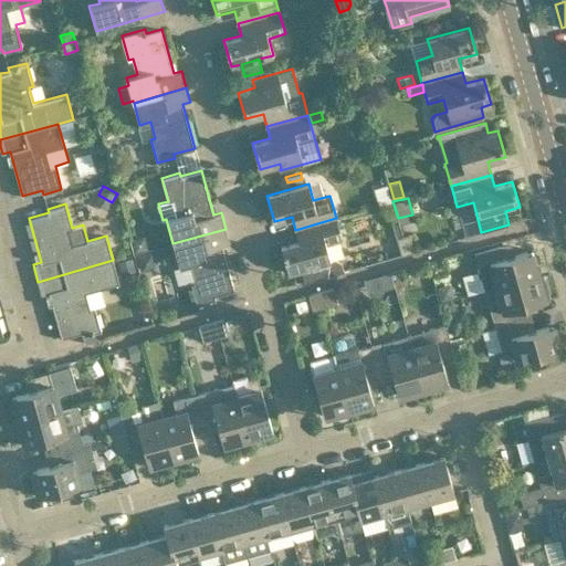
[(336,218),(295,230),(299,241),(281,245),(289,272),(301,269),(305,282),(344,271),(343,264),(334,260),(331,261),(326,244),(343,239),(336,218)]
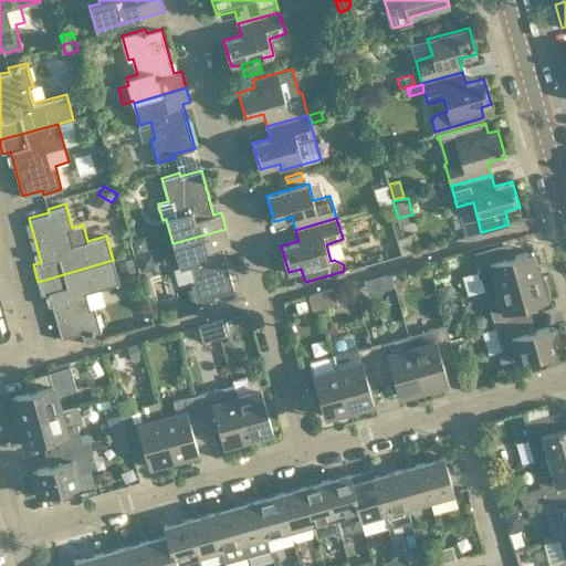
[(398,218),(391,220),(396,237),(402,236),(398,218)]
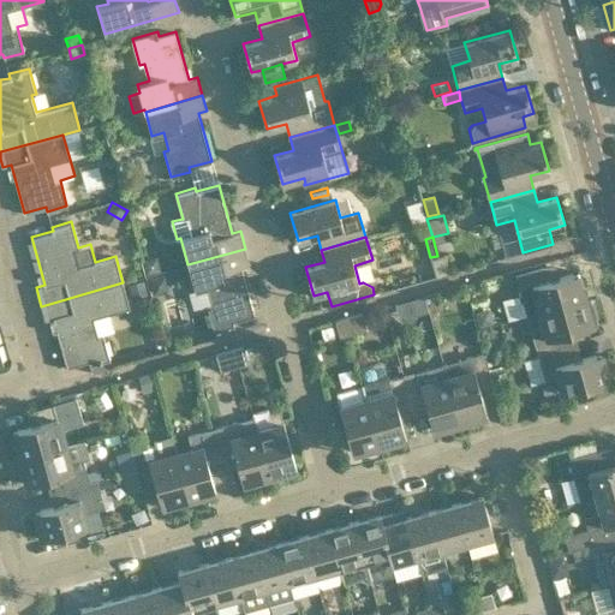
[(245,249),(187,264),(195,290),(207,286),(212,304),(207,305),(214,330),(234,324),(233,321),(255,315),(242,267),(250,264),(245,249)]
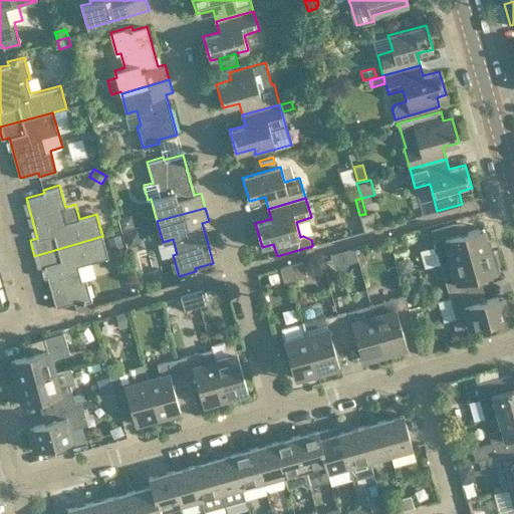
[(359,215),(364,231),(376,228),(371,212),(365,214),(359,215)]
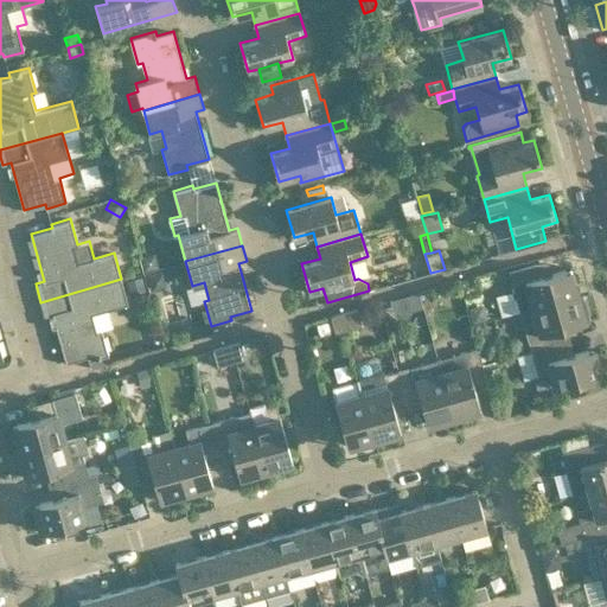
[(148,255),(140,257),(145,270),(158,267),(157,259),(148,255)]
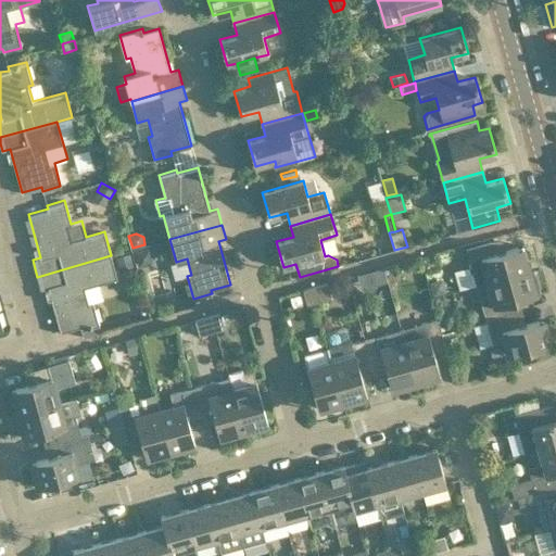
[(477,286),(489,282),(529,270),(522,245),(497,253),(493,240),(466,248),(472,270),(474,270),(477,286)]
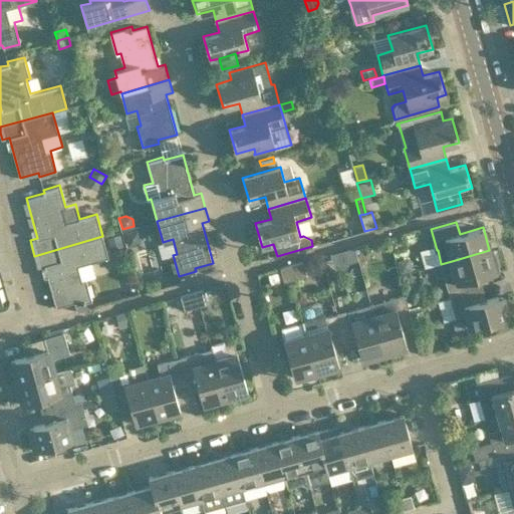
[(138,230),(125,233),(129,245),(138,242),(140,237),(138,230)]
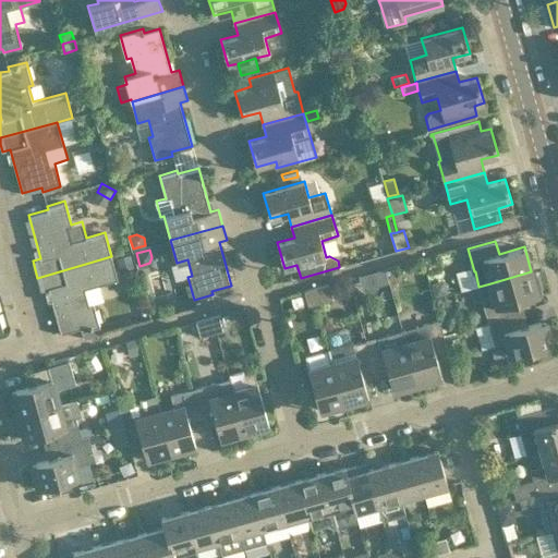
[(130,253),(117,257),(121,270),(133,267),(130,253)]
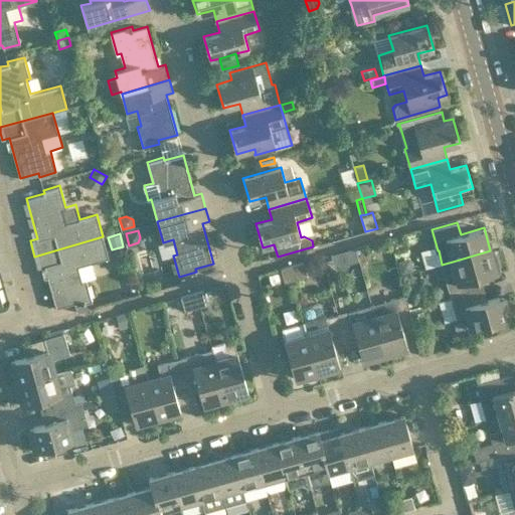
[(103,236),(34,256),(38,269),(45,267),(56,307),(74,302),(77,313),(94,308),(87,280),(82,281),(78,266),(92,263),(109,258),(103,236)]
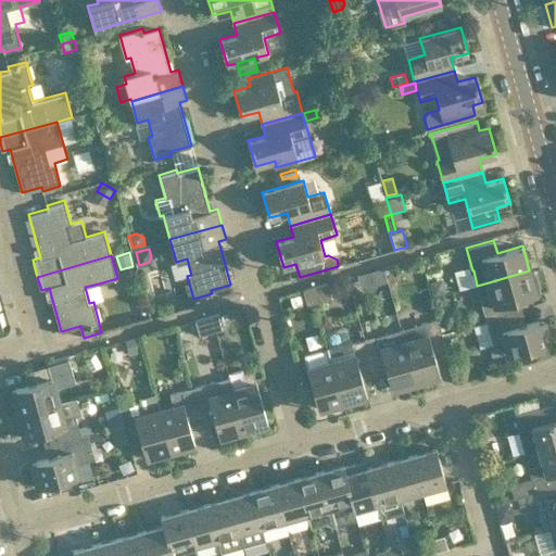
[(187,258),(176,262),(169,264),(174,279),(187,276),(191,275),(187,258)]
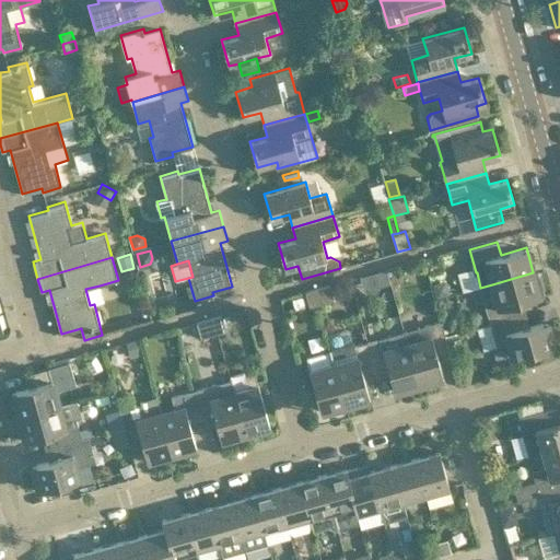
[(385,269),(377,271),(381,284),(389,282),(385,269)]
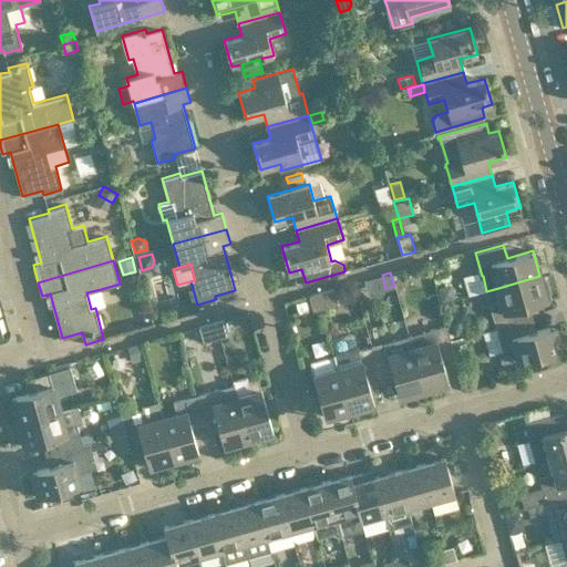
[(385,288),(382,275),(363,279),(368,294),(385,288)]
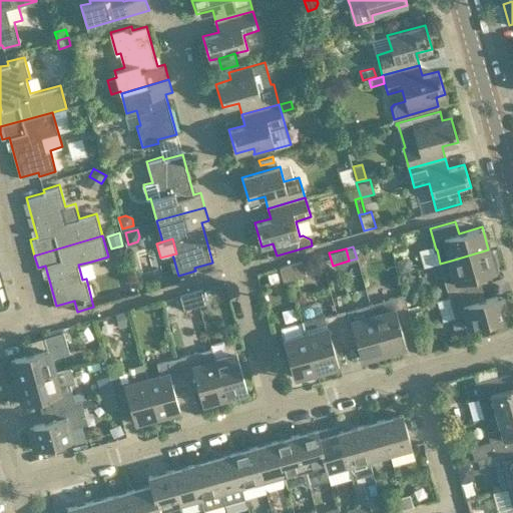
[(440,264),(443,276),(449,297),(475,290),(471,278),(494,272),(499,271),(493,248),(488,249),(451,261),(440,264)]
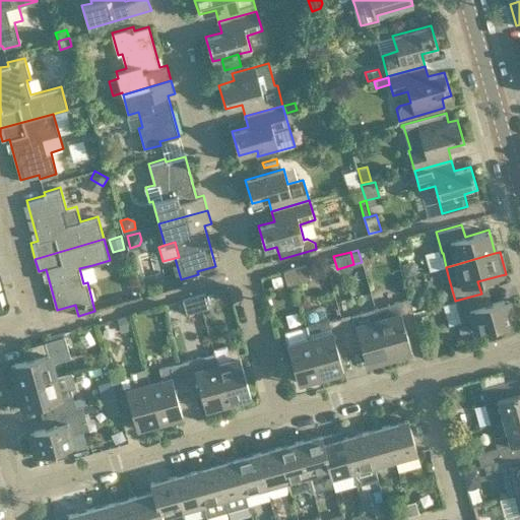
[(409,261),(401,263),(404,275),(417,272),(415,264),(409,261)]
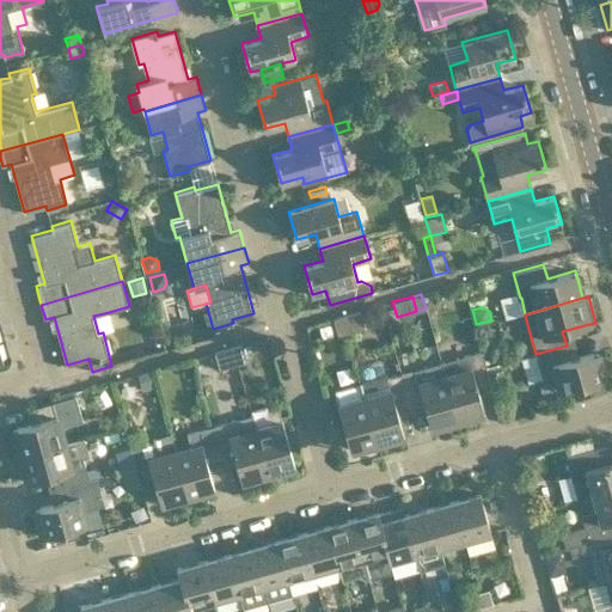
[(360,311),(334,318),(338,335),(365,328),(360,311)]
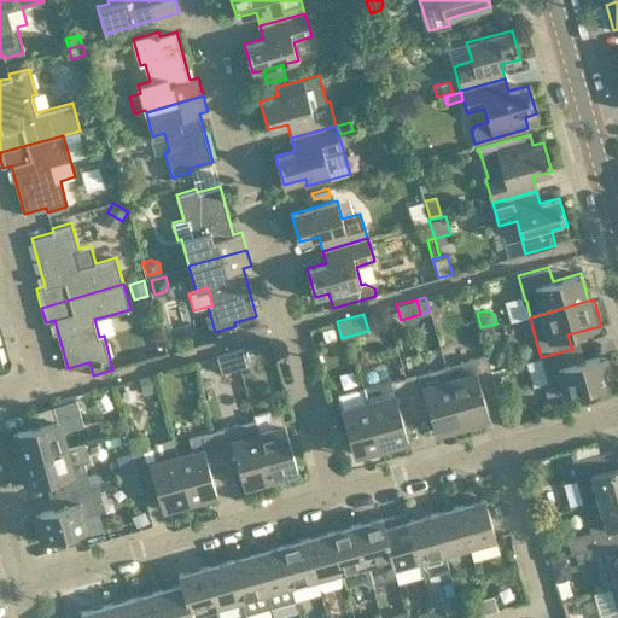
[(99,337),(104,336),(115,332),(110,315),(94,319),(99,337)]
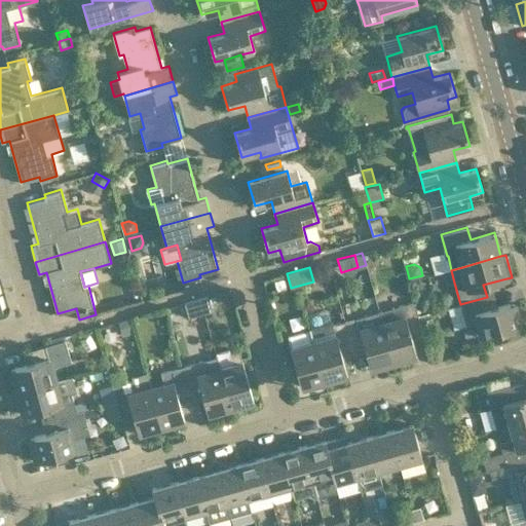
[(185,288),(201,283),(200,277),(183,283),(185,288)]
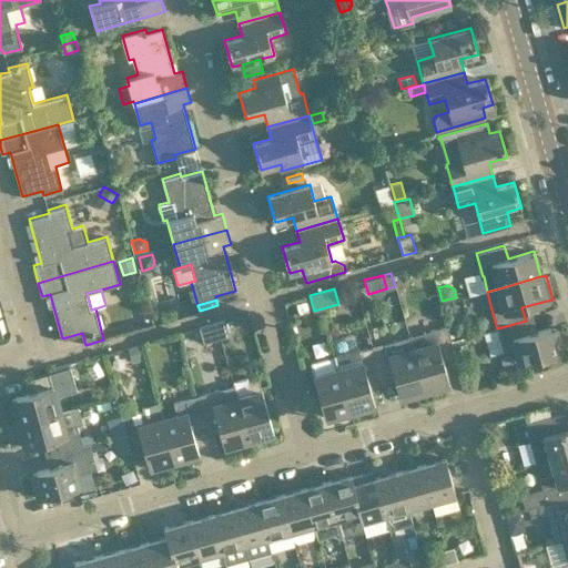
[(224,320),(199,326),(203,342),(229,335),(224,320)]
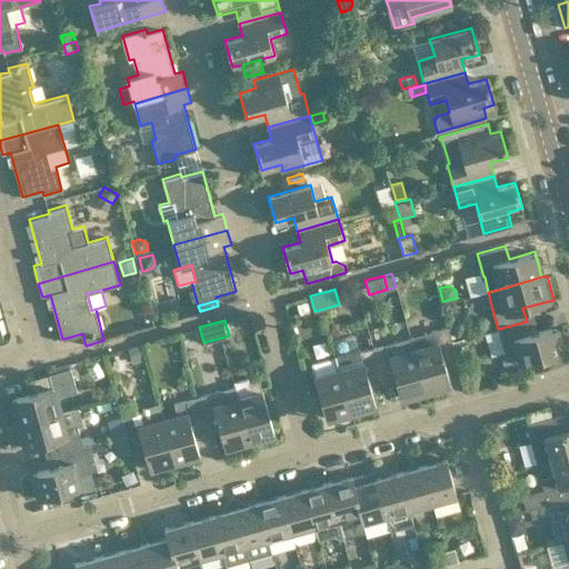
[(527,321),(498,329),(485,333),(491,356),(517,348),(521,363),(562,351),(556,326),(529,333),(527,321)]
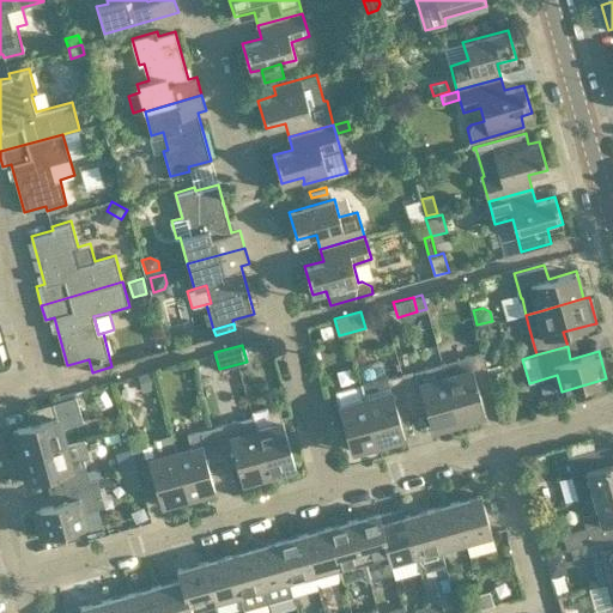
[(457,358),(443,363),(460,420),(485,413),(478,386),(491,382),(483,351),(457,358)]
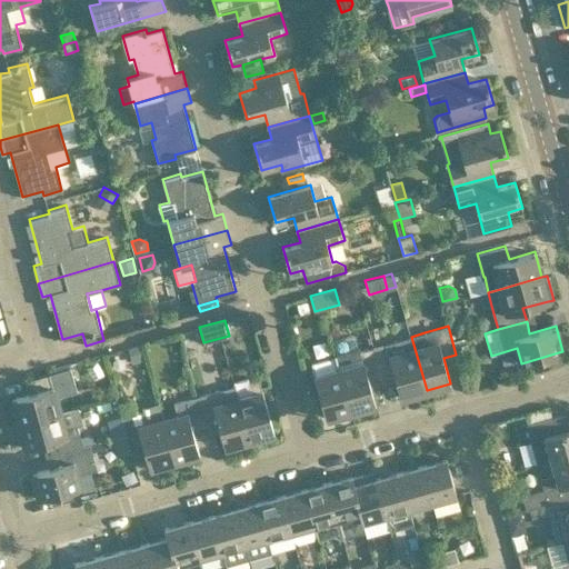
[(332,342),(337,357),(358,351),(353,336),(332,342)]
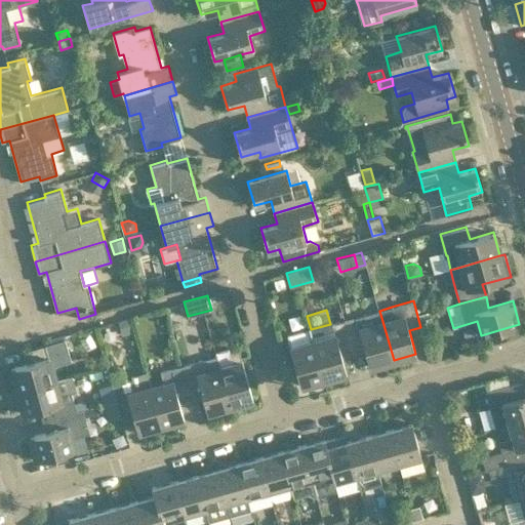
[(365,314),(345,320),(352,346),(363,342),(369,366),(394,360),(379,311),(365,314)]
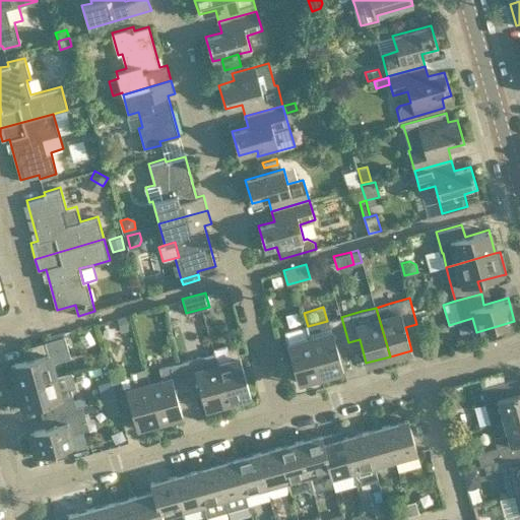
[(128,315),(117,318),(121,331),(132,328),(128,315)]
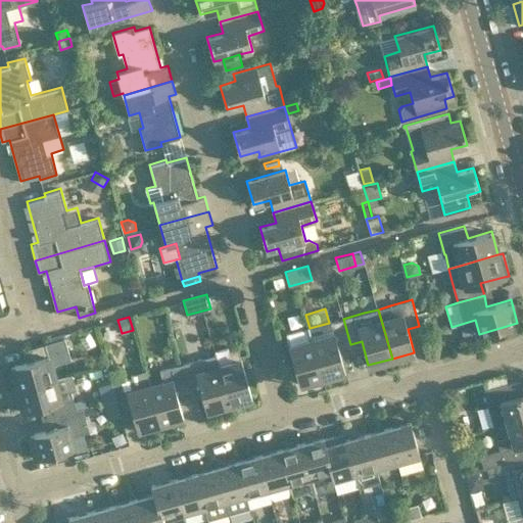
[(329,323),(310,328),(323,378),(345,372),(338,348),(350,344),(343,319),(329,323)]
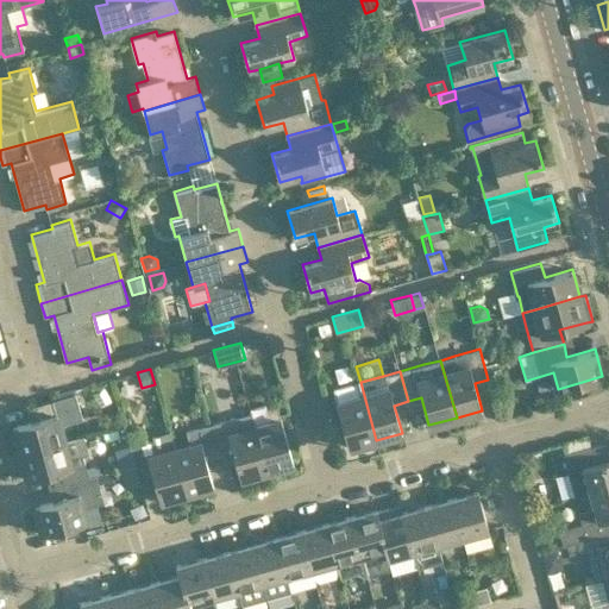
[(376,440),(360,382),(332,390),(349,447),(376,440)]
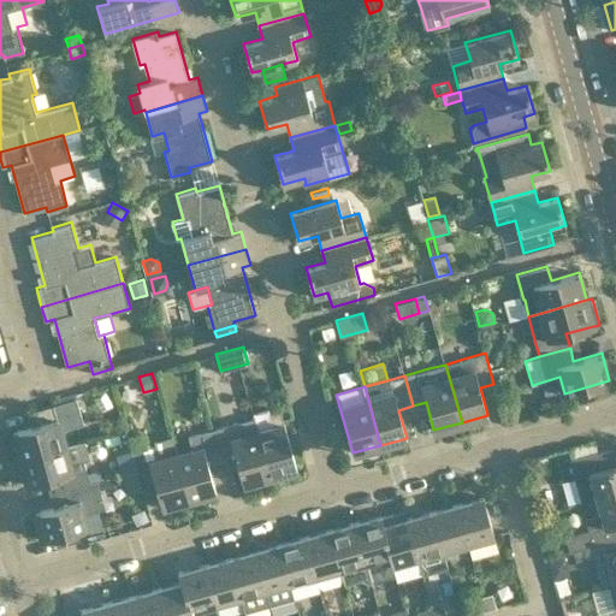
[(105,394),(94,400),(101,413),(112,408),(105,394)]
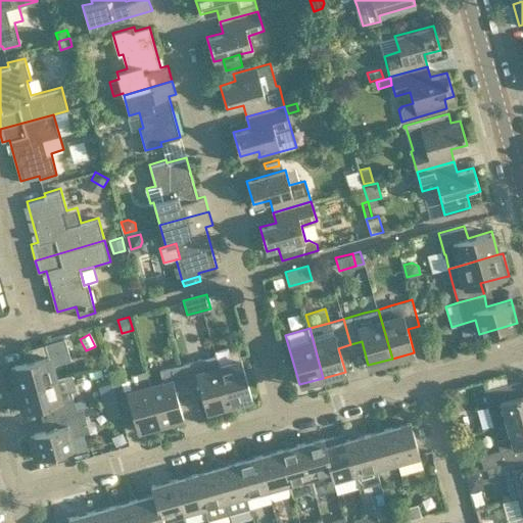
[(10,366),(17,389),(55,379),(51,365),(70,359),(64,337),(31,347),(34,359),(10,366)]
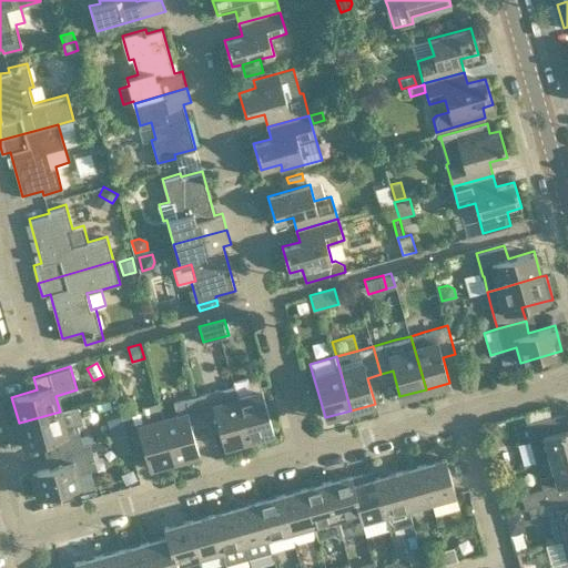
[(252,393),(237,397),(250,438),(274,432),(259,378),(249,381),(252,393)]
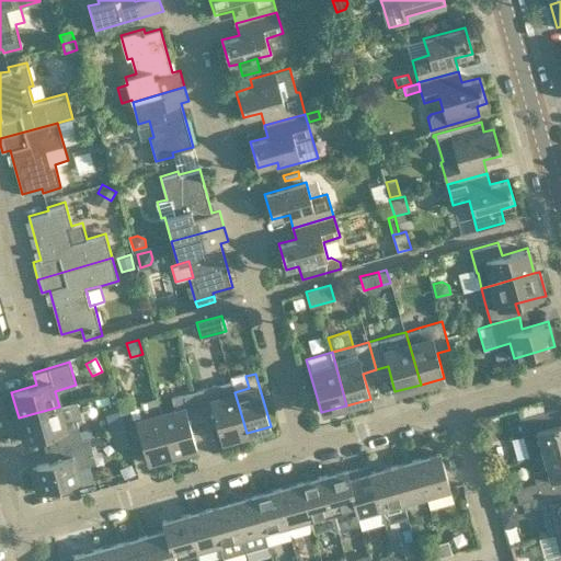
[(231,380),(195,390),(203,419),(214,415),(221,441),(247,433),(235,392),(231,380)]
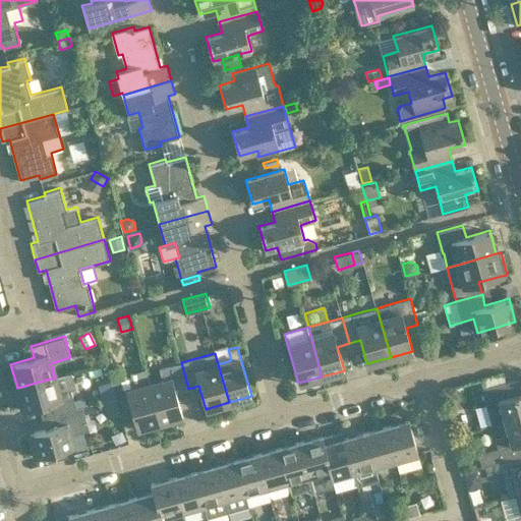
[(162,380),(150,384),(161,421),(182,415),(176,392),(188,389),(181,362),(159,368),(162,380)]
